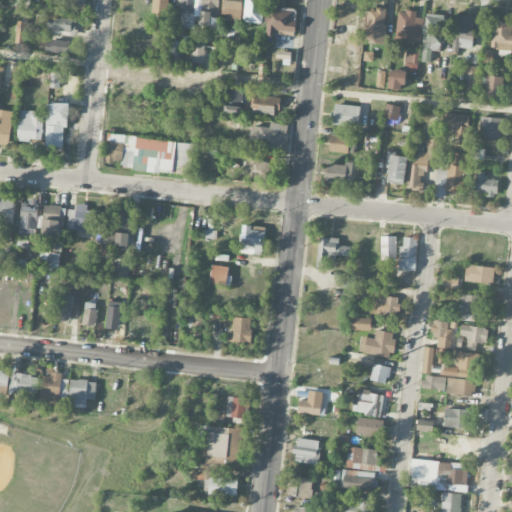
[(152,0),(153,14),(168,14),(168,0),(152,0)]
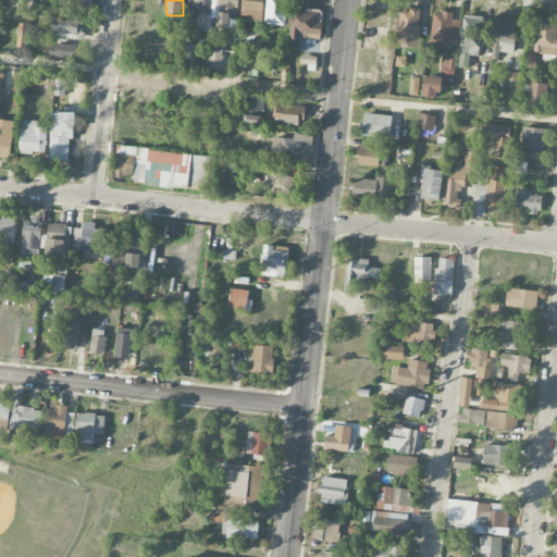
[(237,0),(196,0),(195,31),(213,32),(214,11),(237,13),(237,0)]
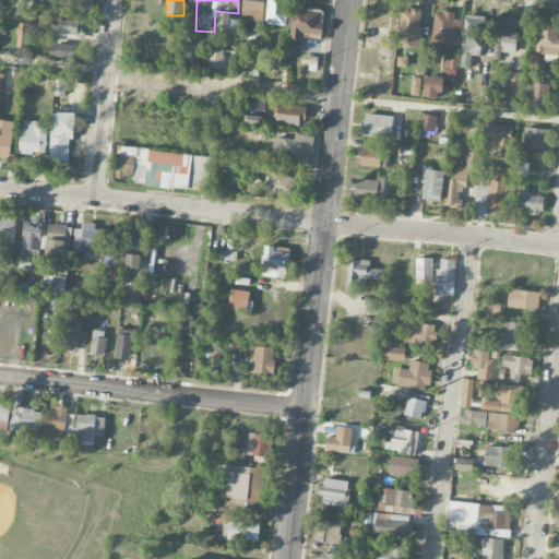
[(248,16),(248,23),(263,23),(264,0),(242,0),(242,16),(248,16)]
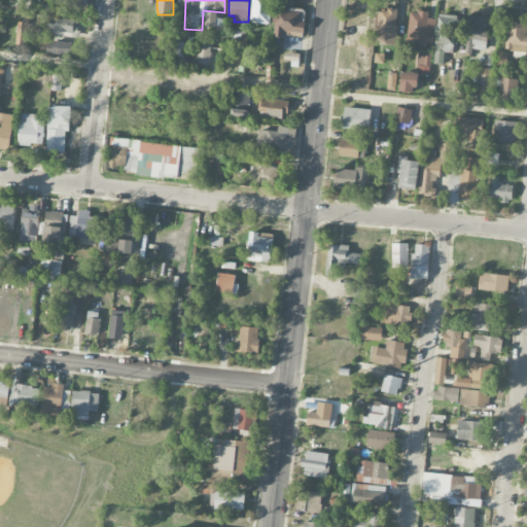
[(251,0),(251,23),(271,24),(272,0),(251,0)]
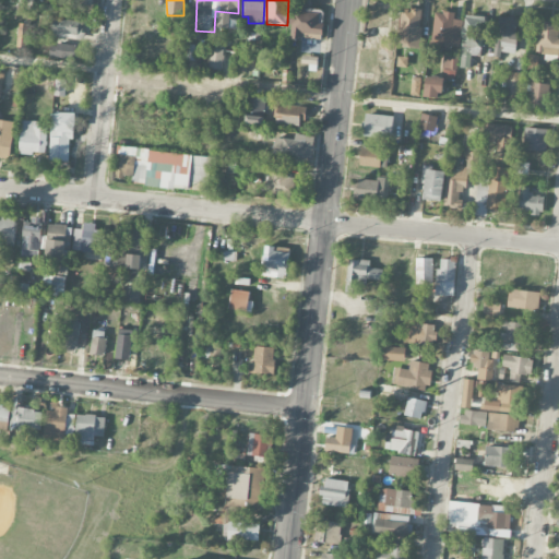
[(292,38),(321,39),(322,10),(306,9),(307,3),(293,3),(292,38)]
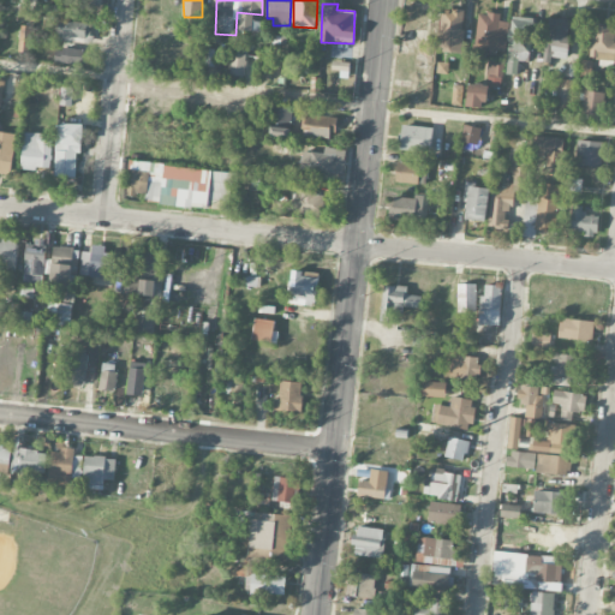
[(441,9),(439,52),(463,53),(465,10),(441,9)]
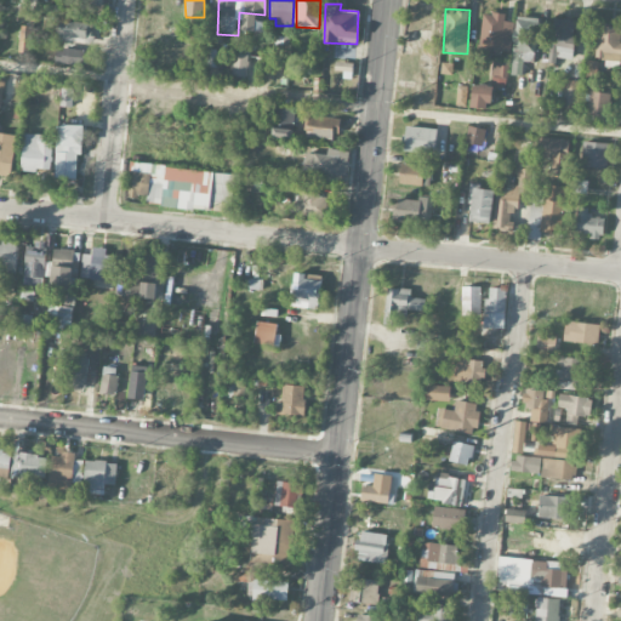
[(484,12),(478,51),(510,56),(514,23),(505,22),(506,16),(484,12)]
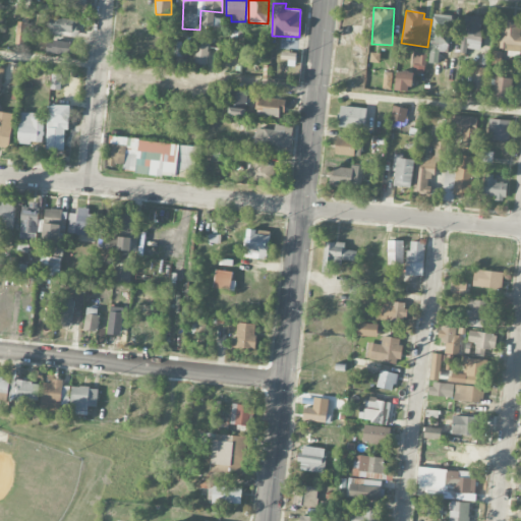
[(222,13),(204,12),(204,25),(222,26),(222,13)]
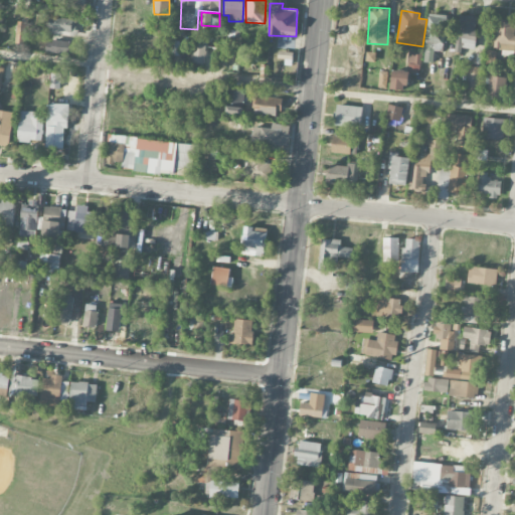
[(424,62),(433,63),(434,51),(444,52),(447,15),(428,14),(424,62)]
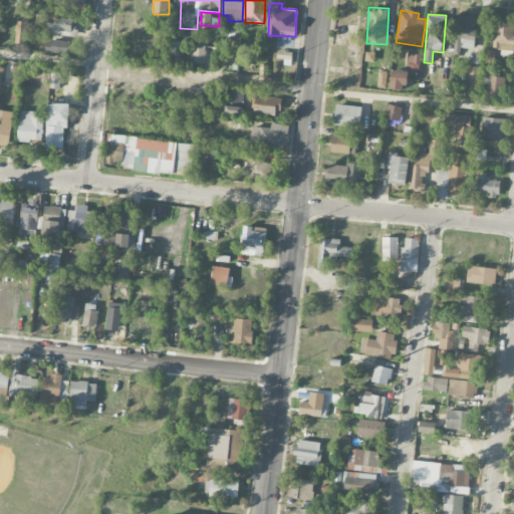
[(461,47),(475,48),(478,16),(460,14),(456,52),(460,52),(461,47)]
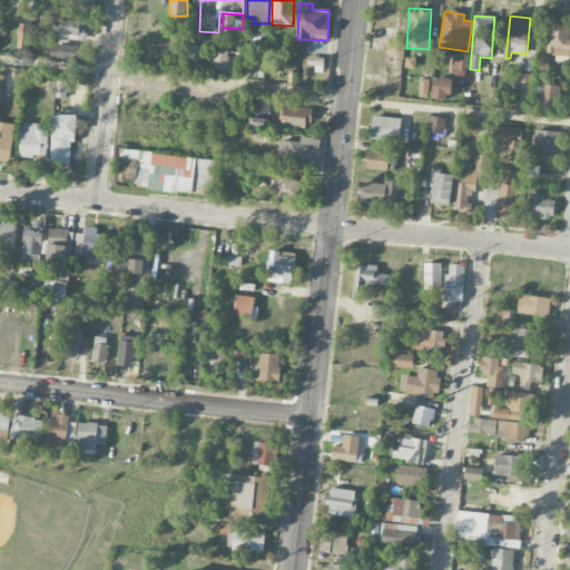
[(395,28),(396,21),(382,19),(381,27),(395,28)]
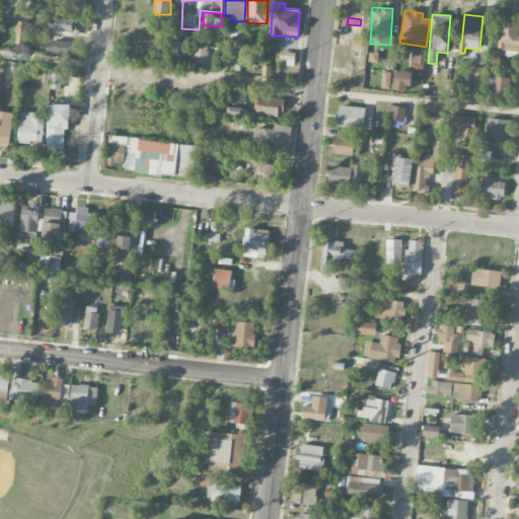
[(77,19),(50,18),(49,29),(76,31),(77,19)]
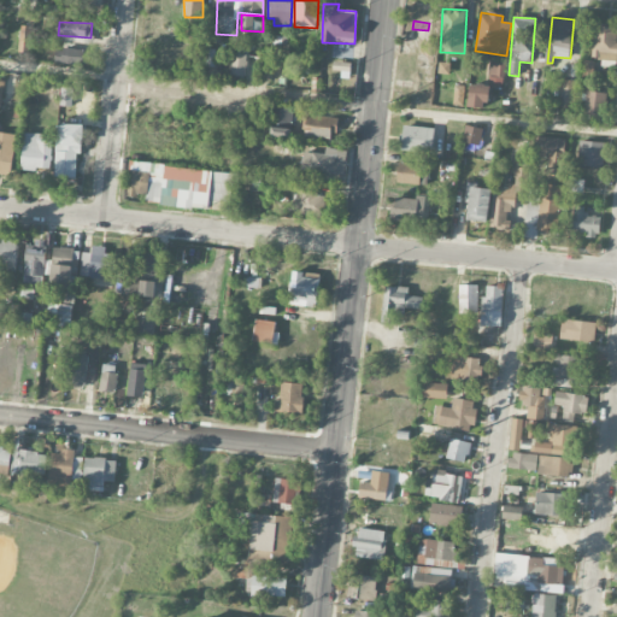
[(616,24),(594,24),(593,58),(616,59),(616,24)]
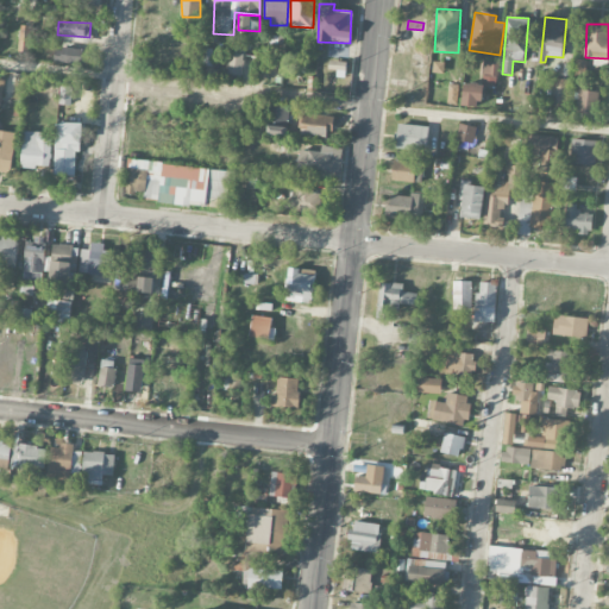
[(18,51),(30,52),(31,26),(20,25),(18,51)]
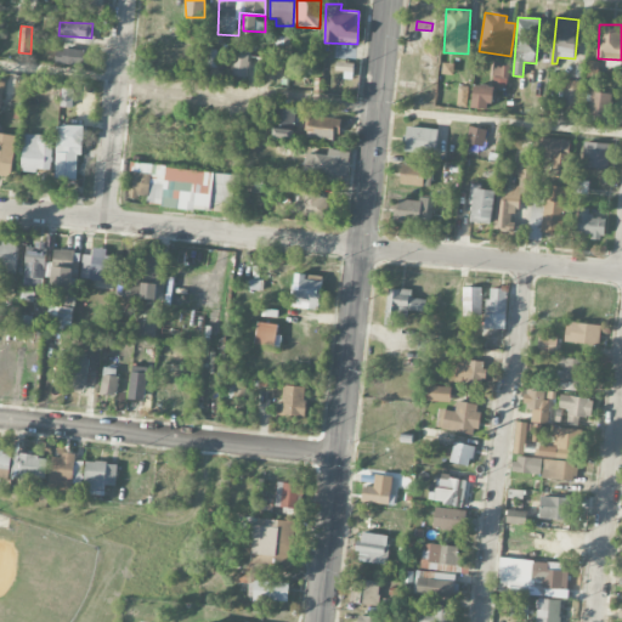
[(56,64),(88,66),(89,50),(85,50),(85,38),(57,38),(56,64)]
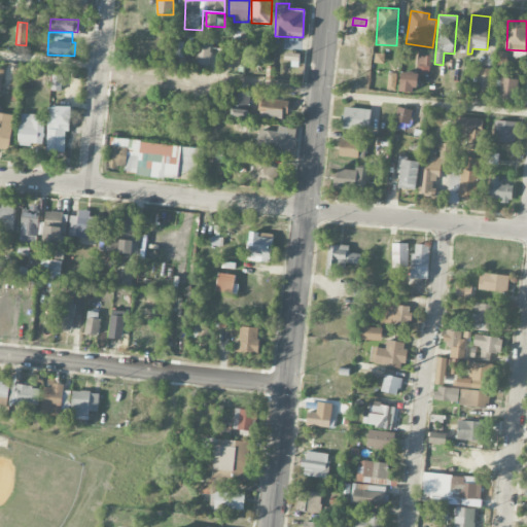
[(197,65),(209,66),(210,46),(198,46),(197,65)]
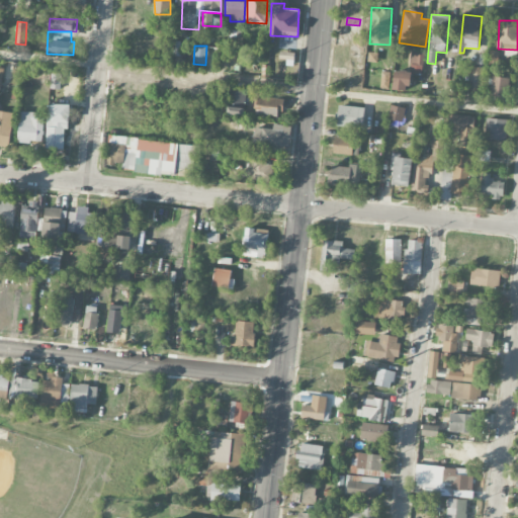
[(425,54),(412,52),(409,64),(414,65),(413,72),(421,74),(425,54)]
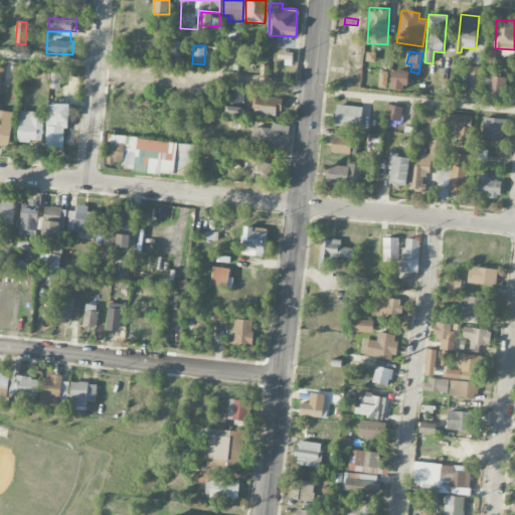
[(481,65),(467,65),(466,89),(480,90),(481,65)]
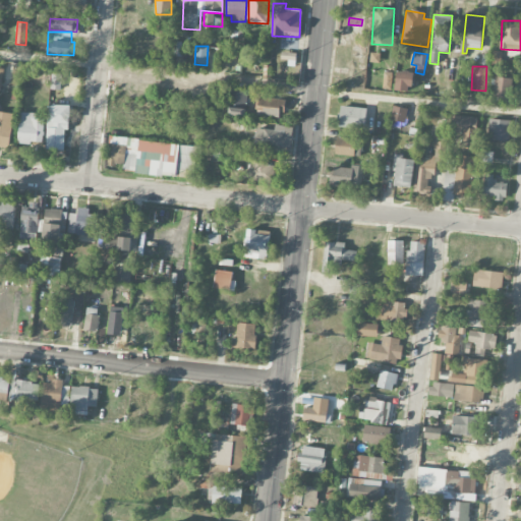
[(412,92),(412,72),(396,71),(396,92),(412,92)]
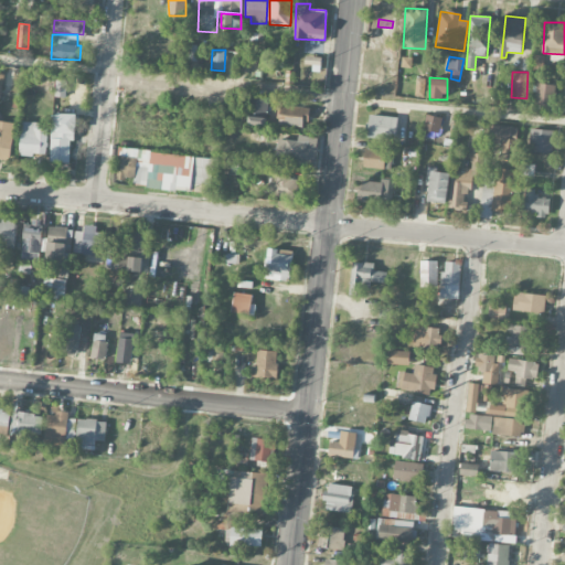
[(424,97),(426,78),(417,78),(415,96),(424,97)]
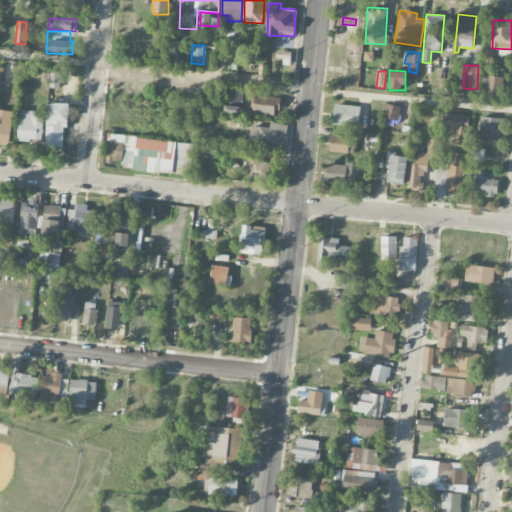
[(60,88),(60,73),(51,72),(50,87),(60,88)]
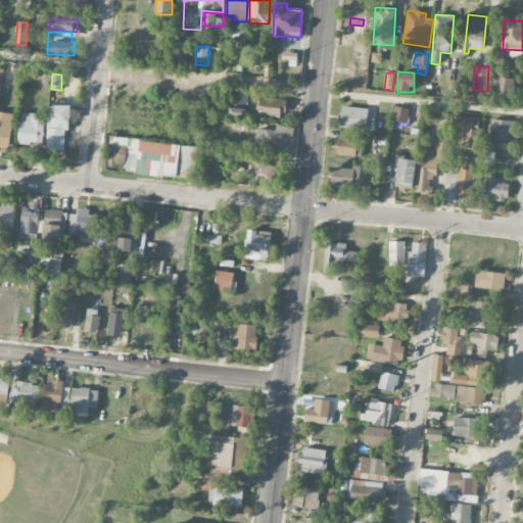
[(494,96),(514,97),(515,78),(495,77),(494,96)]
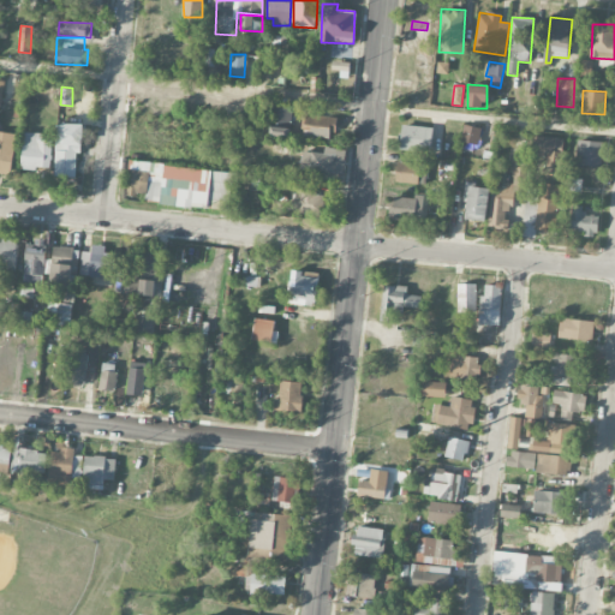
[(293,107),(273,106),(270,136),(290,137),(293,107)]
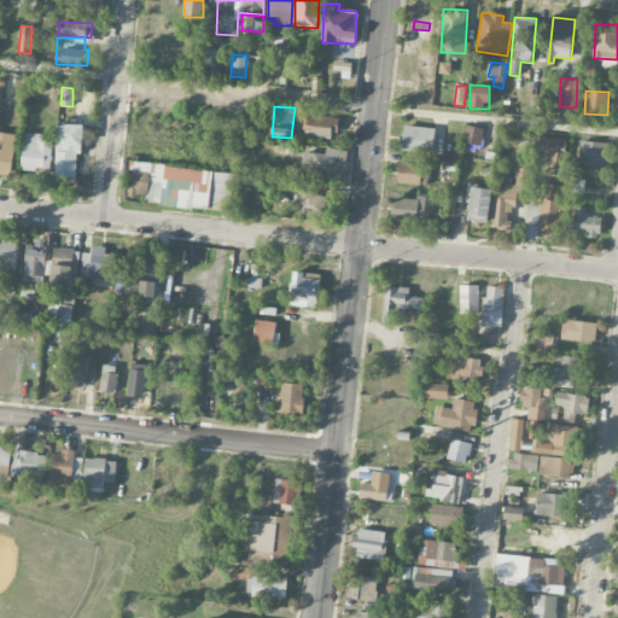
[(334,140),(337,126),(308,121),(305,135),(334,140)]
